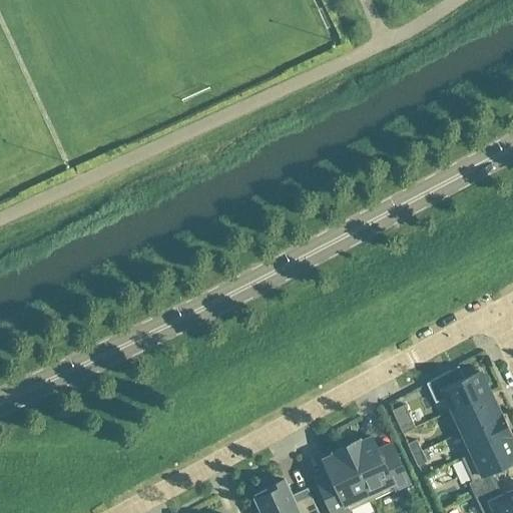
[(445,396),(446,395),(452,410),(489,393),(477,367),(462,374),(463,377),(454,381),(449,371),(425,382),(427,385),(428,385),(434,400),(444,395),(445,396)]
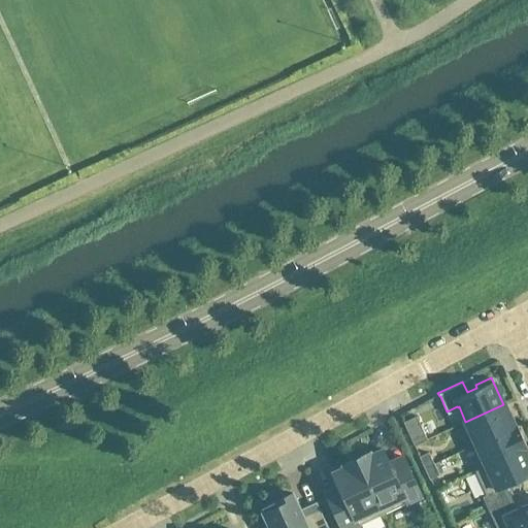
[(507,415),(503,404),(465,422),(475,444),(517,425),(510,413),(507,415)]
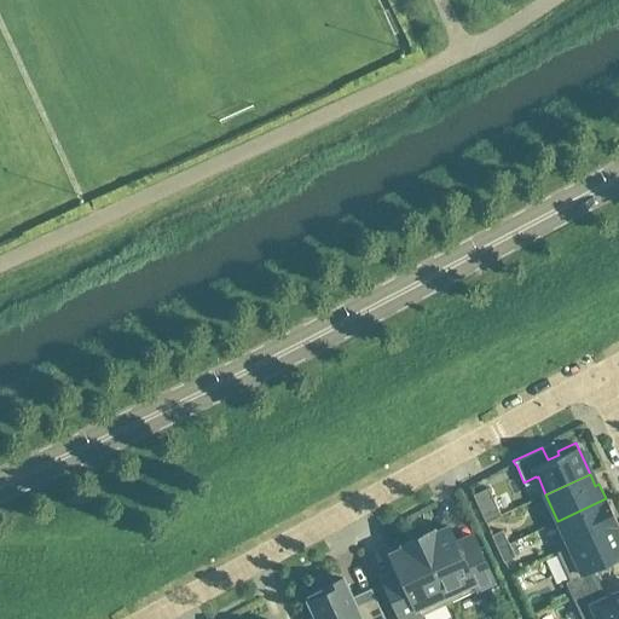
[(618,525),(606,498),(557,521),(570,547),(556,553),(618,525)]
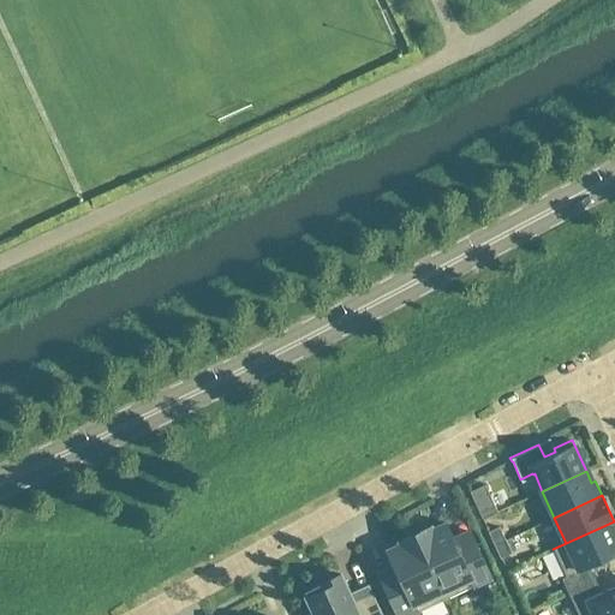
[(490,499),(476,506),(482,519),(496,512),(490,499)]
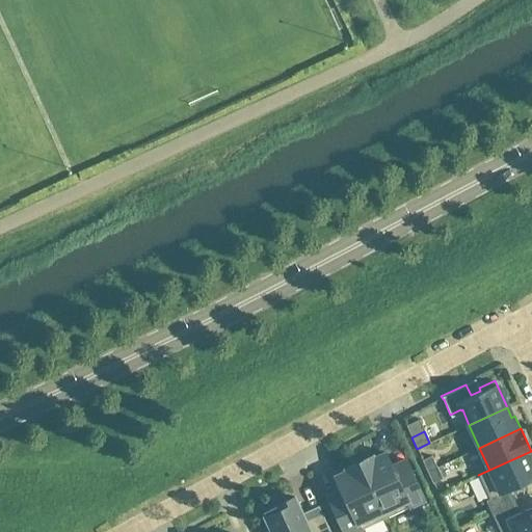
[(514,502),(509,489),(531,478),(531,453),(531,451),(478,475),(488,499),(485,500),(491,513),(514,502)]
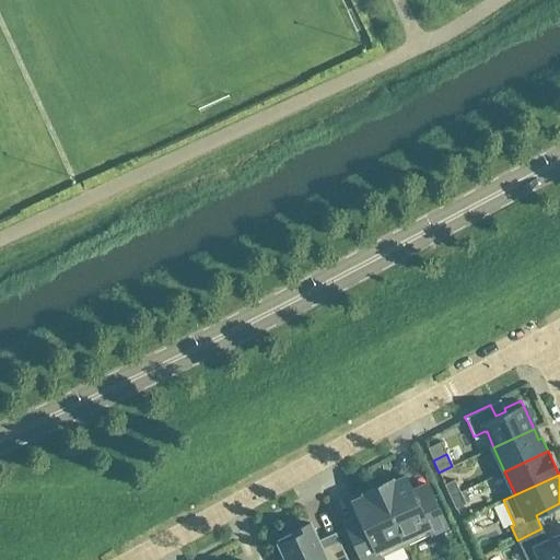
[(446,526),(432,497),(421,502),(415,500),(405,477),(393,481),(392,479),(377,487),(405,546),(446,526)]
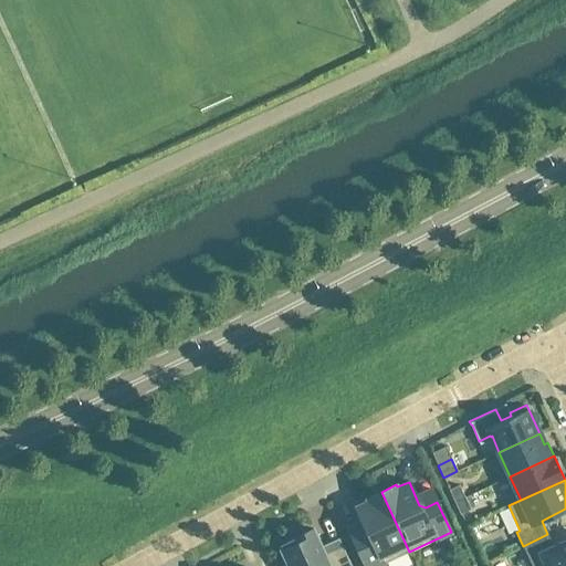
[(449,490),(454,502),(464,498),(459,485),(449,490)]
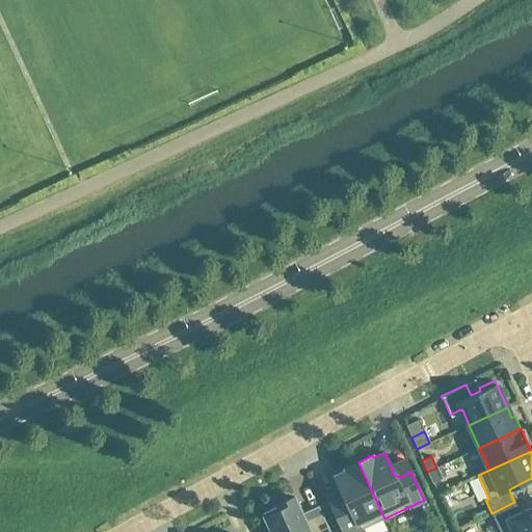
[(354,531),(384,519),(358,462),(345,469),(346,471),(335,475),(345,498),(343,503),(331,508),(343,531),(354,531)]
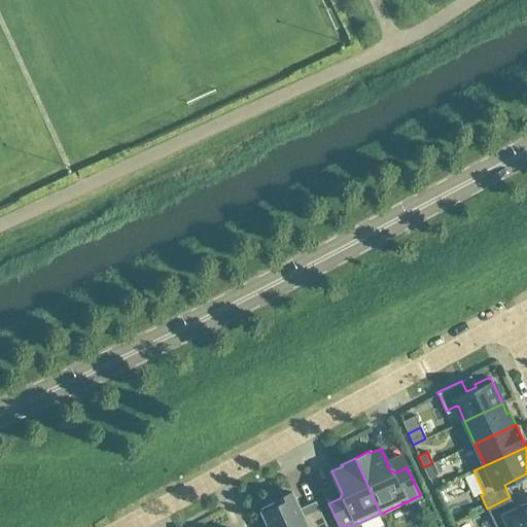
[(437,475),(432,463),(423,467),(428,479),(437,475)]
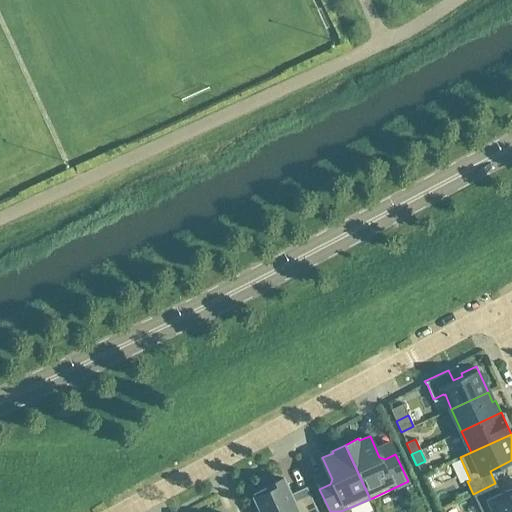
[(317,511),(309,493),(295,499),(291,497),(283,478),(267,485),(268,487),(253,493),(261,511),(317,511)]
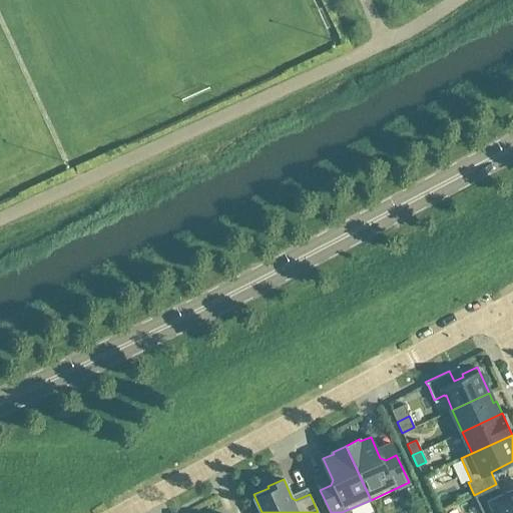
[(512,512),(512,490),(502,496),(496,484),(474,495),(481,512),(491,512),(495,511),(495,512),(512,512)]
